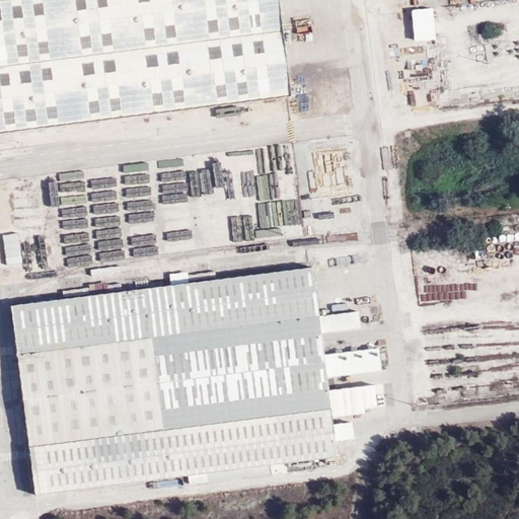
[(279,0),(0,0),(0,132),(292,98),(279,0)]
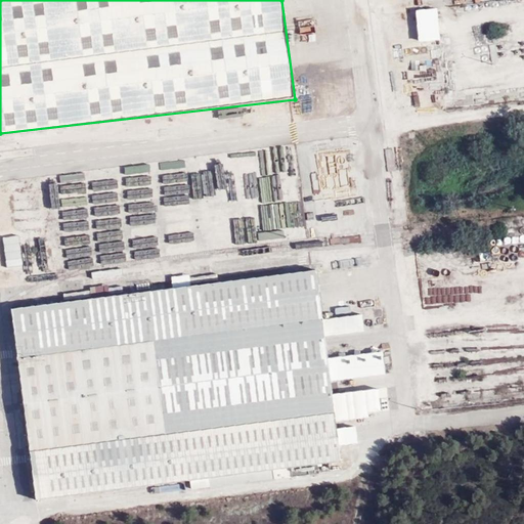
[(438,7),(417,8),(419,41),(440,39),(438,7)]
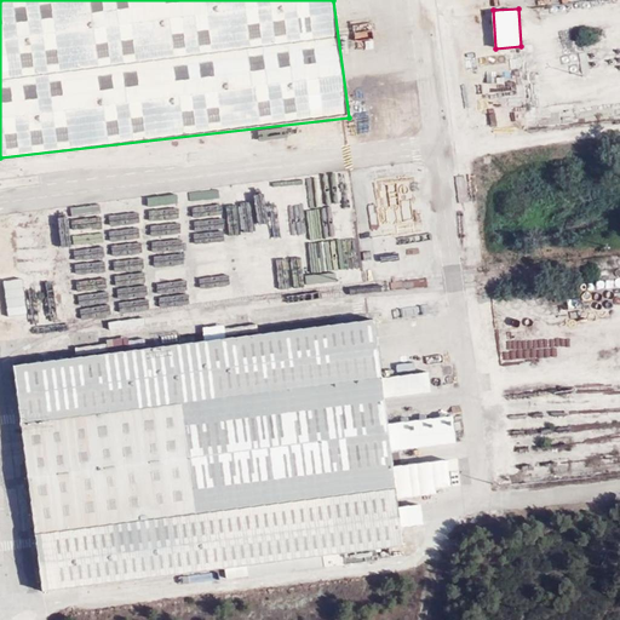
[(9,315),(28,313),(23,277),(4,280),(9,315)]
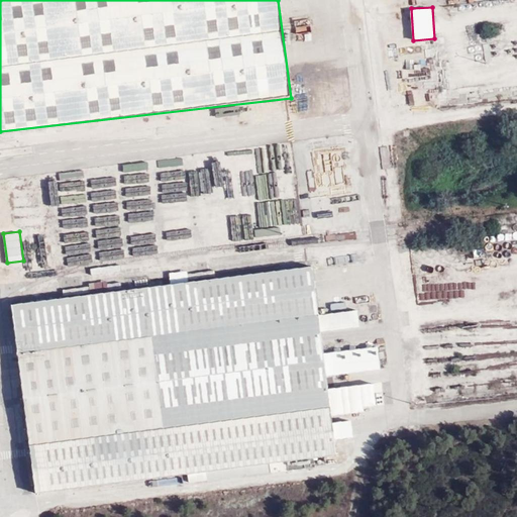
[(294,462),(334,457),(319,331),(358,327),(356,310),(317,315),(311,269),(9,304),(12,327),(32,493),(89,487),(124,483),(185,476),(203,474),(266,466),(294,462)]
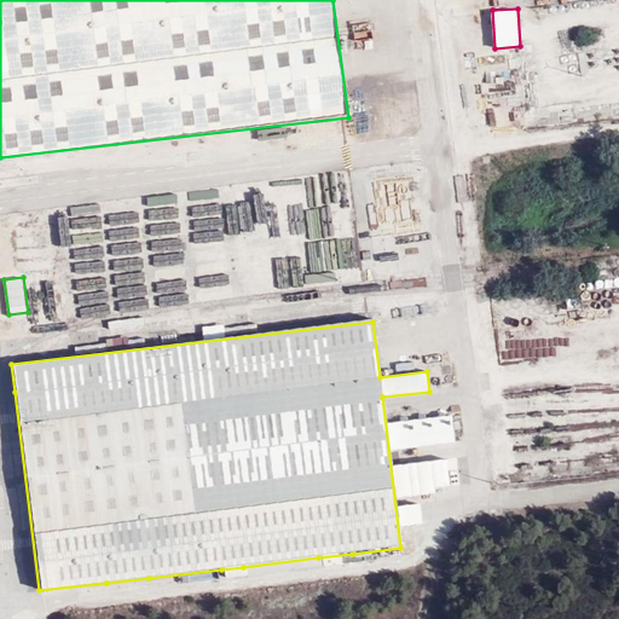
[(401,559),(400,548),(352,554),(353,563),(401,559)]
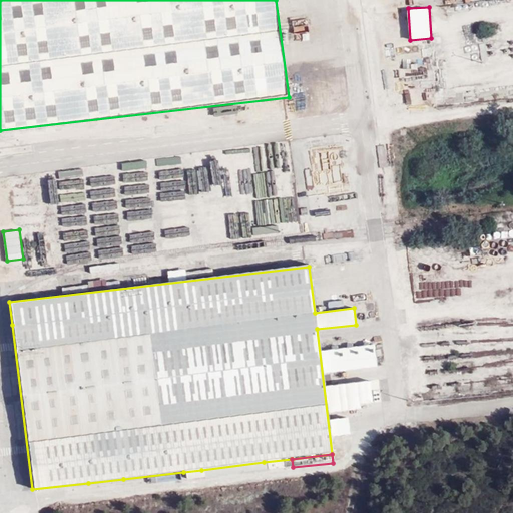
[(265,471),(293,467),(292,459),(264,462),(265,471)]
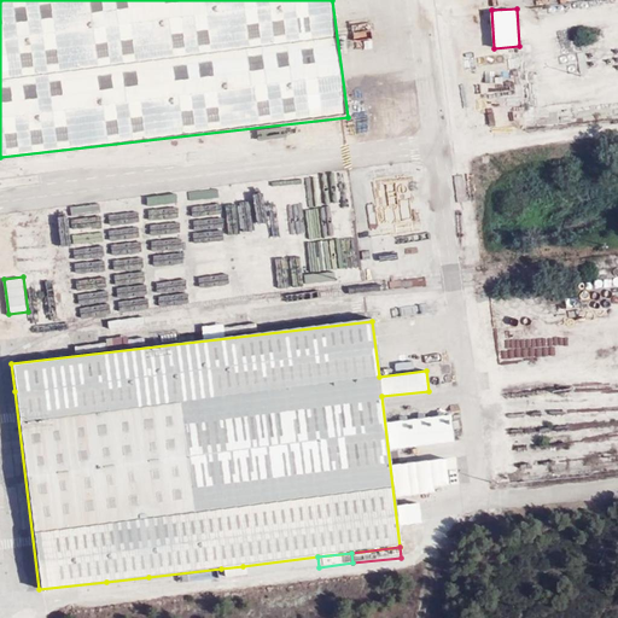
[(244,576),(319,567),(318,557),(243,566),(244,576)]
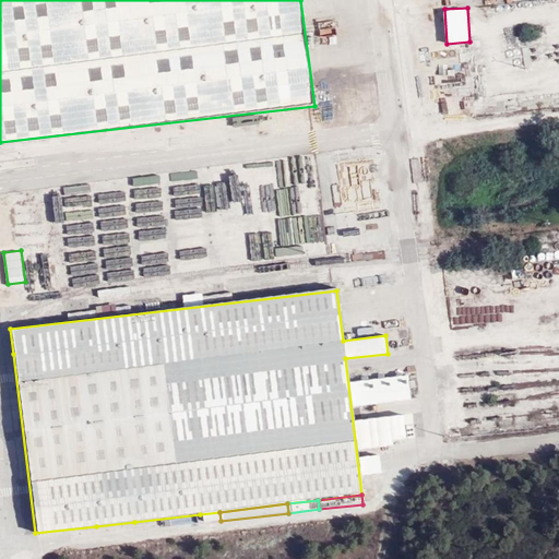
[(221,521),(219,512),(200,514),(201,523),(221,521)]
